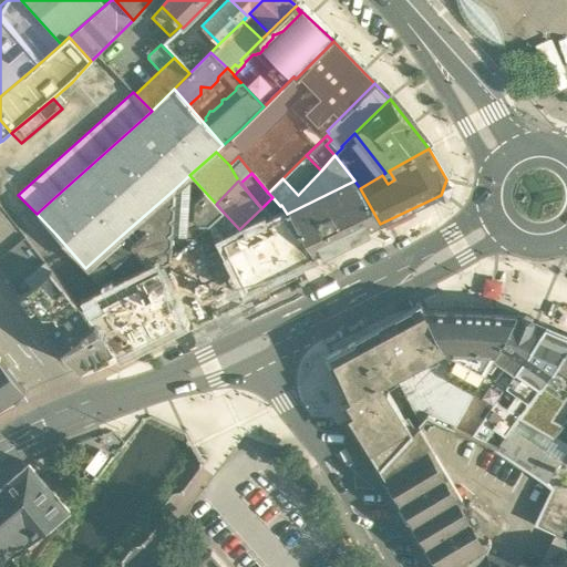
[(380,224),(360,188),(354,181),(287,214),(297,228),(301,235),(299,236),(311,257),(380,224)]
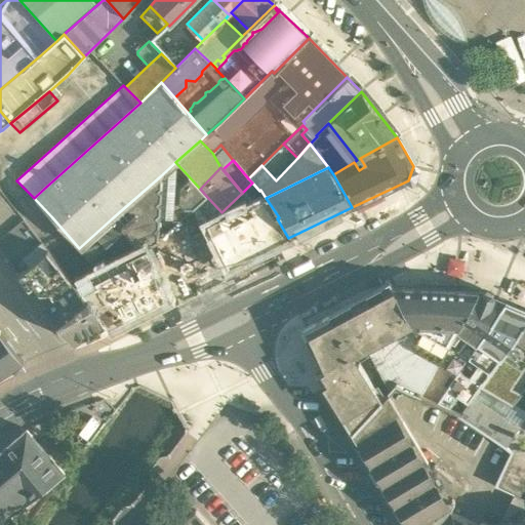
[(160,176),(112,218),(124,231),(123,231),(131,241),(138,252),(146,248),(149,245),(154,244),(158,240),(159,233),(157,231),(159,228),(160,219),(158,217),(160,214),(161,206),(158,203),(161,201),(162,193),(159,190),(162,188),(163,178),(160,176)]
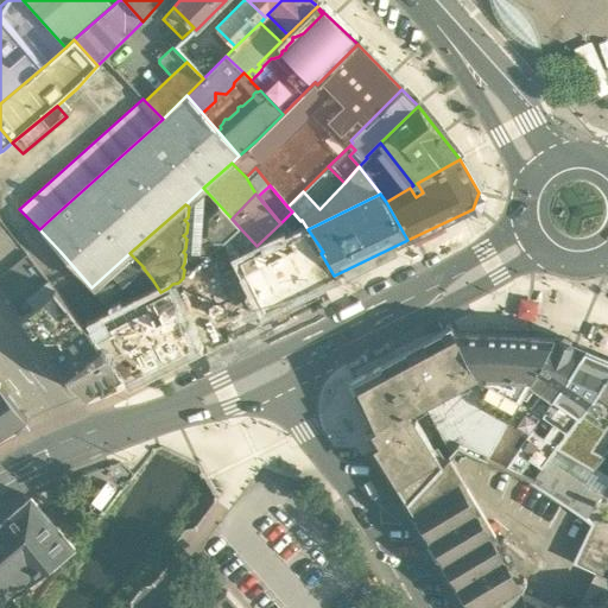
[(232,219),(219,204),(207,215),(197,225),(197,230),(200,234),(200,240),(196,244),(196,251),(200,257),(208,257),(214,251),(214,244),(222,244),(225,242),(240,228),(232,219)]
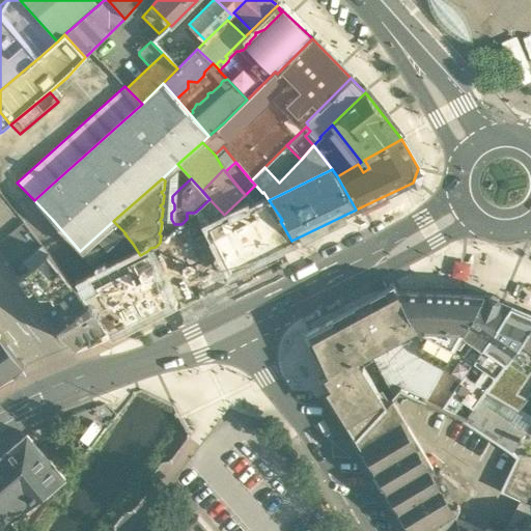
[(245,195),(224,215),(226,219),(227,218),(232,227),(256,215),(253,208),(254,208),(247,193),(245,195)]
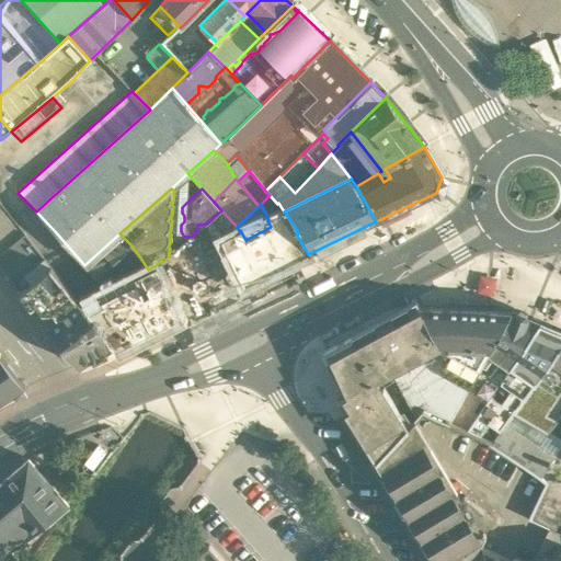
[(237,227),(221,210),(207,224),(220,240),(221,240),(239,231),(237,227)]
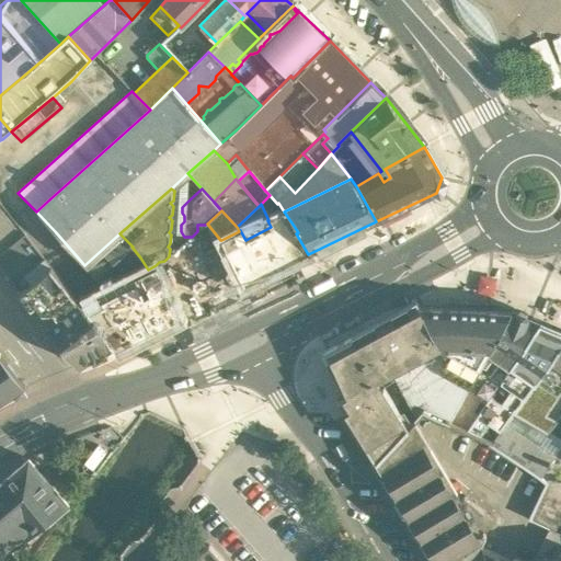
[(308,254),(296,233),(298,232),(294,226),(284,212),(268,220),(267,220),(271,227),(245,240),(240,230),(239,231),(221,240),(244,286),(308,254)]
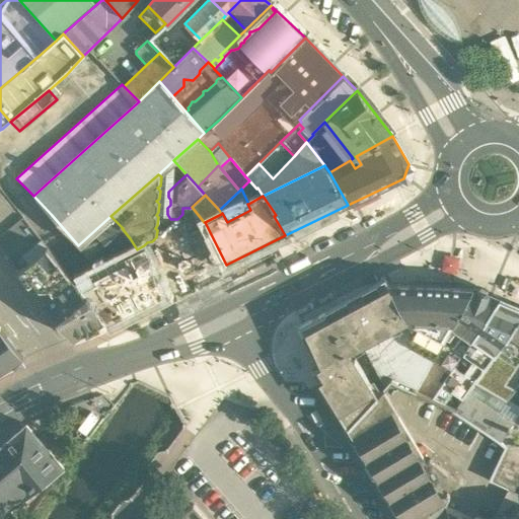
[(110,216),(78,245),(89,256),(105,242),(122,228),(123,228),(110,216)]
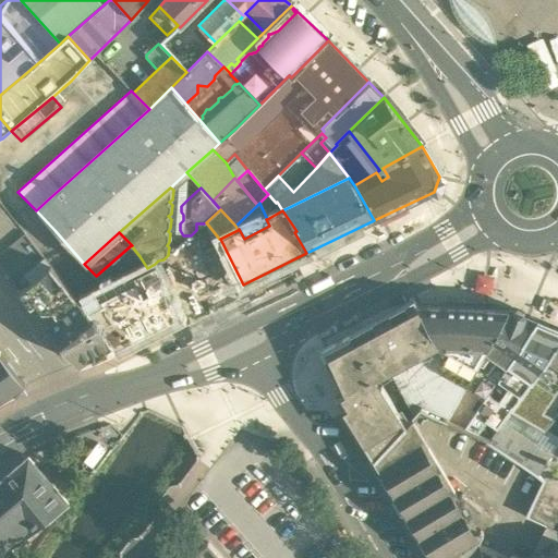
[(140,256),(131,245),(113,261),(126,279),(133,276),(132,276),(147,268),(140,256)]
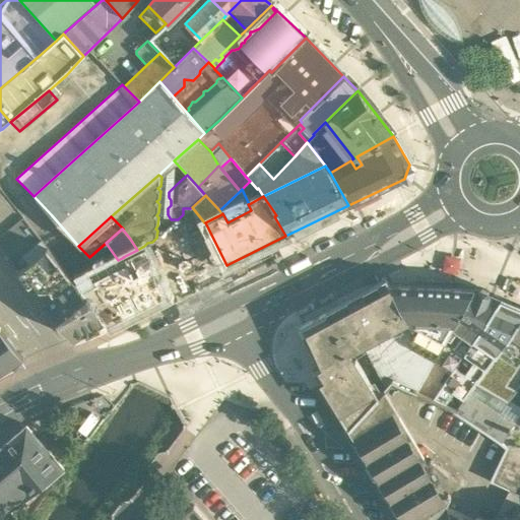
[(47,248),(44,244),(37,249),(37,251),(40,254),(47,248)]
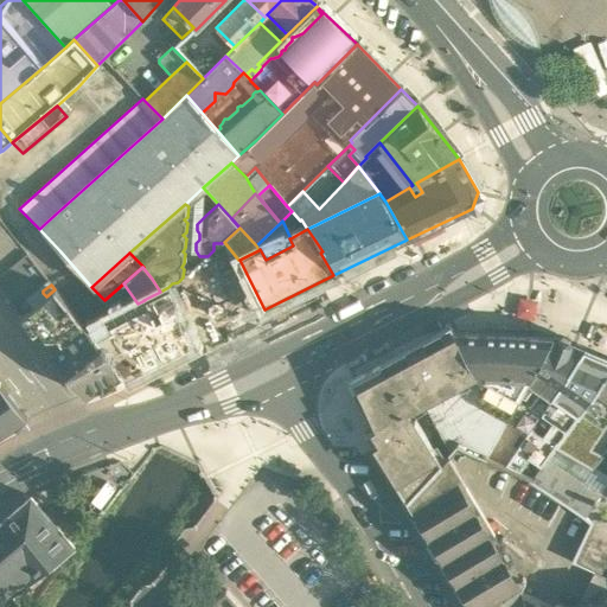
[(160,292),(144,300),(145,300),(147,305),(109,325),(114,330),(94,339),(123,376),(126,379),(145,370),(145,369),(181,350),(181,351),(192,345),(171,304),(176,301),(168,287),(160,292)]
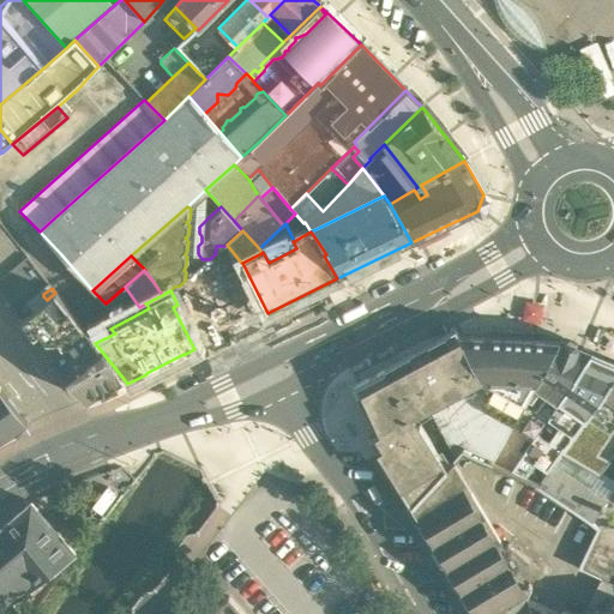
[(125,380),(95,343),(85,350),(78,342),(82,339),(77,333),(84,329),(55,293),(47,300),(20,321),(85,401),(100,392),(102,396),(119,389),(116,384),(125,380)]
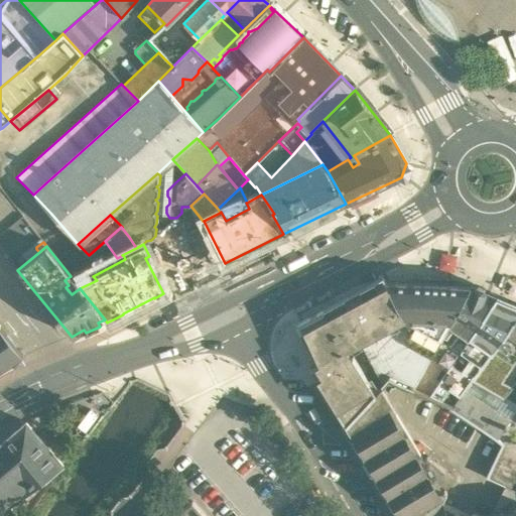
[(384,282),(302,326),(320,363),(310,369),(316,379),(350,360),(345,352),(381,332),(396,324),(405,318),(385,282),(384,282)]
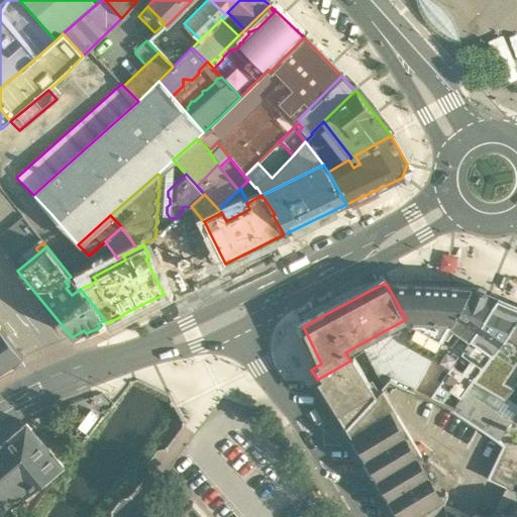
[(472,287),(386,283),(406,319),(397,324),(400,328),(411,346),(433,357),(443,338),(450,325),(472,287)]
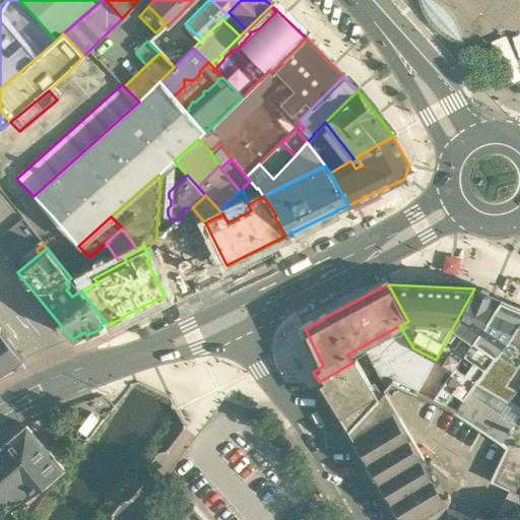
[(436,360),(435,361),(452,372),(474,338),(501,300),(490,296),(488,291),(481,288),(477,290),(474,288),(453,327),(461,332),(453,345),(446,340),(436,360)]
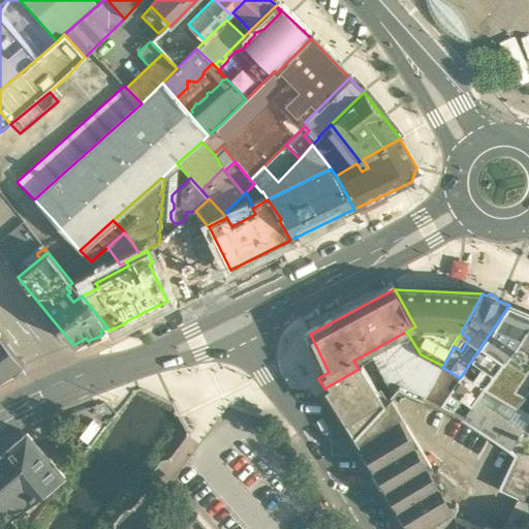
[(528,323),(528,313),(509,305),(483,344),(493,351),(504,359),(504,360),(518,341),(528,323)]
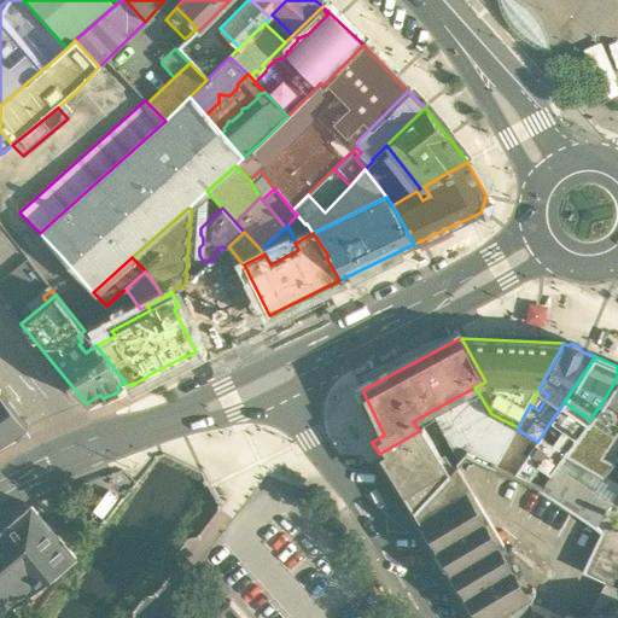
[(617,378),(605,398),(617,407),(617,378)]
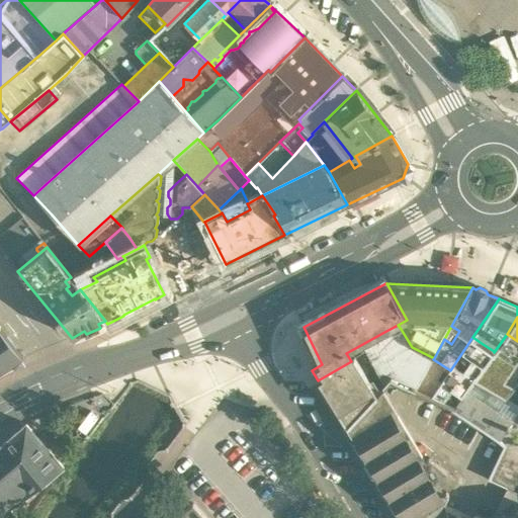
[(401,329),(398,325),(382,333),(384,337),(384,338),(401,329)]
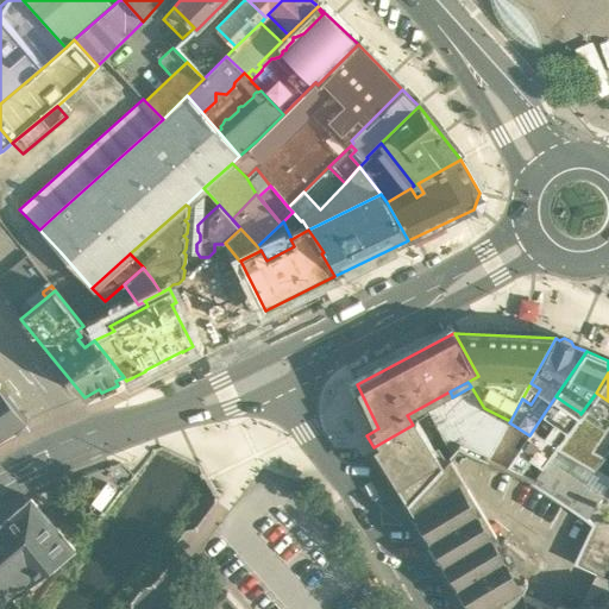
[(0,440),(19,429),(17,426),(26,419),(0,385),(0,440)]
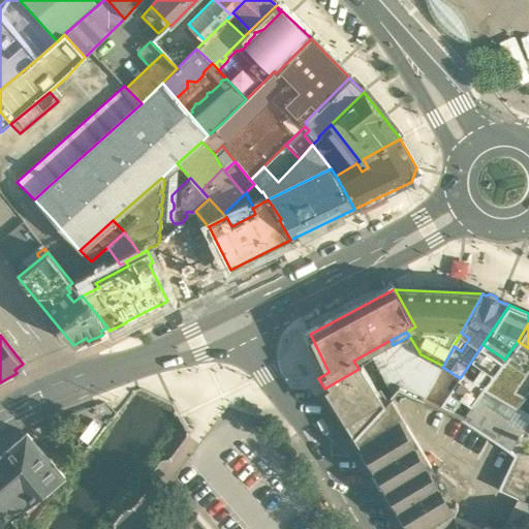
[(409,336),(393,345),(393,344),(372,355),(393,395),(398,390),(401,391),(421,354),(409,336)]
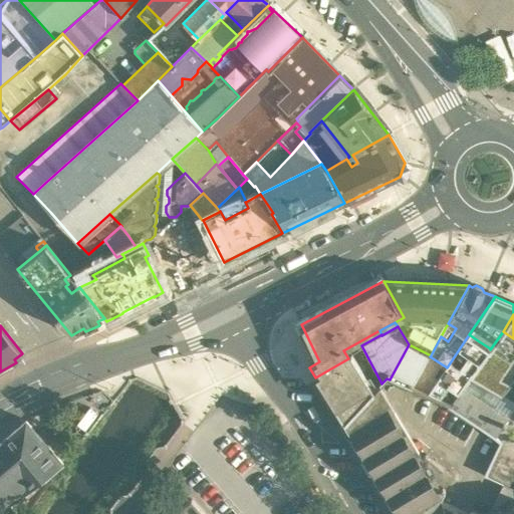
[(513,338),(503,331),(490,349),(490,348),(469,379),(477,384),(501,400),(510,388),(493,377),(497,371),(502,374),(513,356),(513,338)]
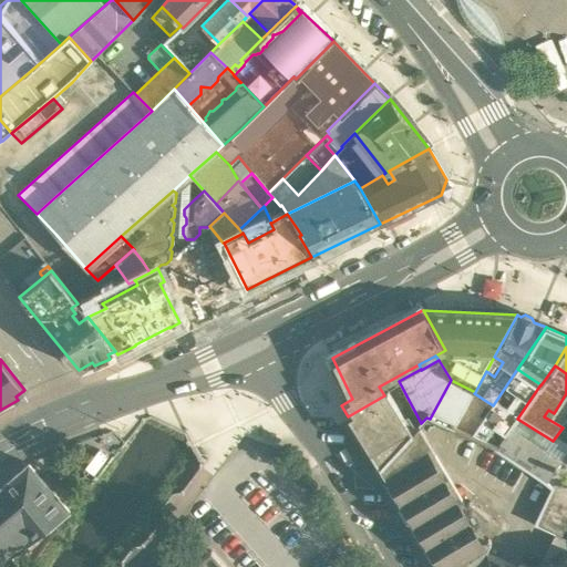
[(540,384),(528,377),(504,412),(516,420),(517,419),(540,384)]
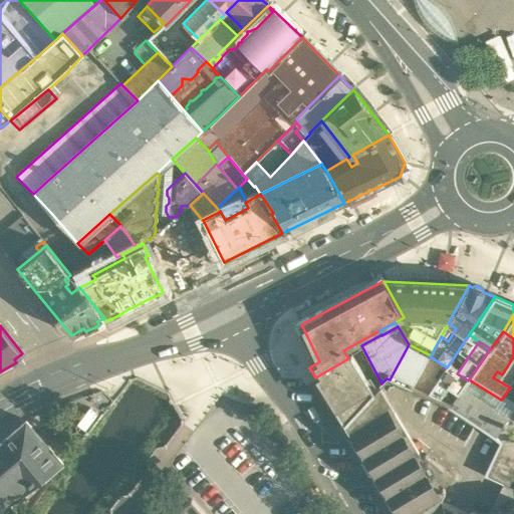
[(409,344),(390,379),(412,390),(430,356),(431,355),(409,344)]
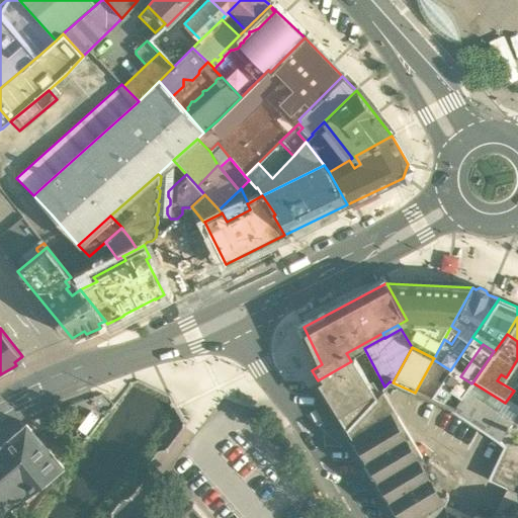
[(351,361),(318,380),(347,427),(346,428),(346,429),(348,427),(376,396),(354,359),(351,361)]
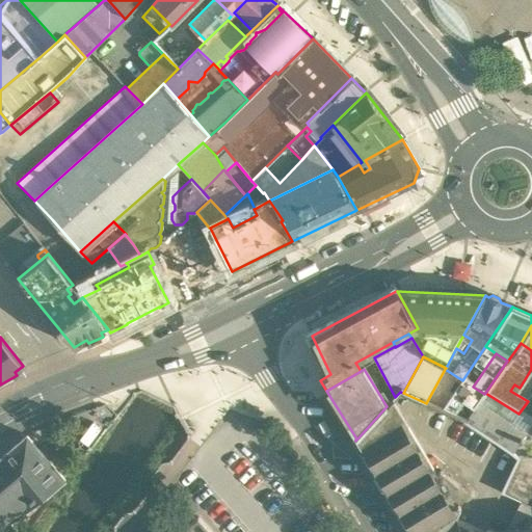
[(494,398),(485,393),(484,394),(480,400),(487,405),(494,398)]
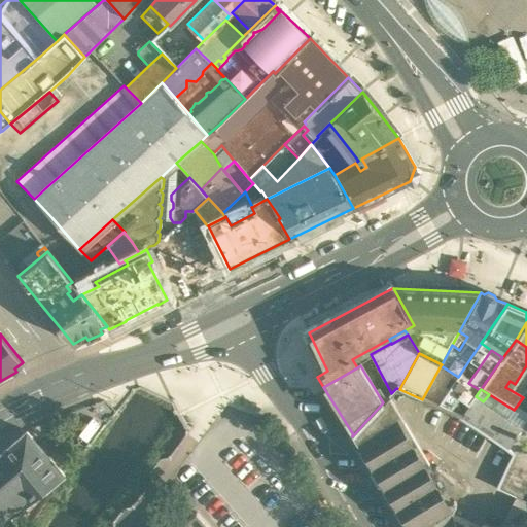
[(476,396),(461,417),(506,448),(521,427),(483,401),(476,396)]
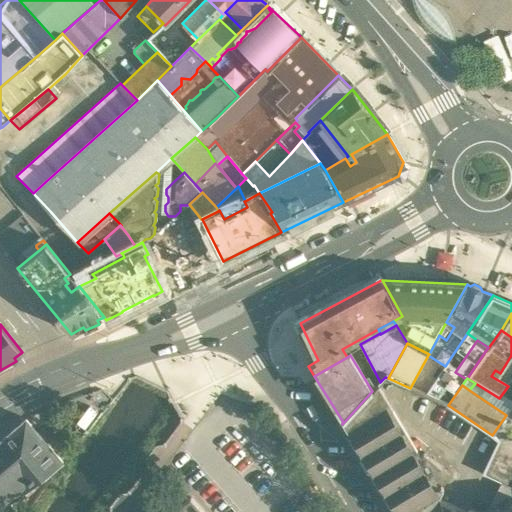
[(372,391),(344,422),(398,511),(431,511),(439,497),(450,474),(424,452),(414,458),(373,390),(372,391)]
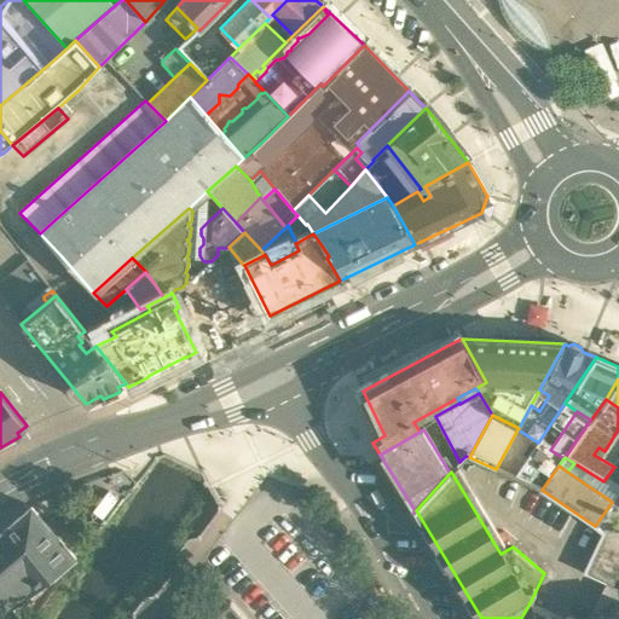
[(30,508),(0,533),(0,612),(11,607),(25,596),(52,577),(75,559),(30,508)]
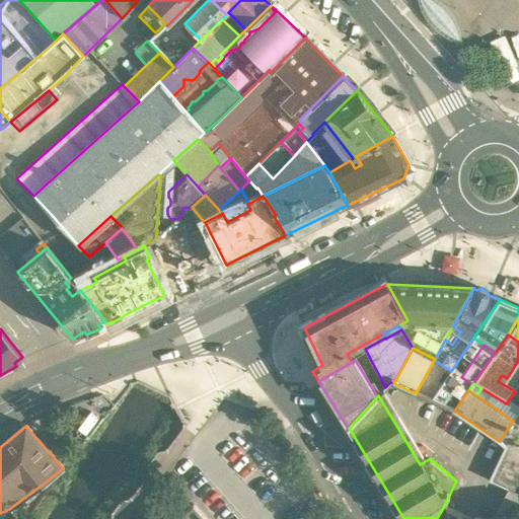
[(518,445),(505,445),(507,447),(491,482),(507,489),(518,494),(518,445)]
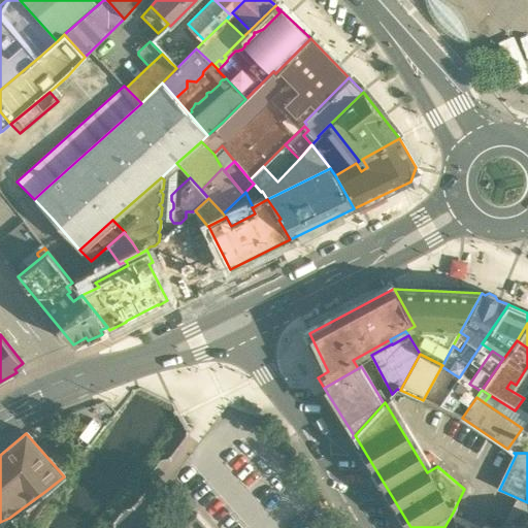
[(527,527),(527,502),(516,497),(501,527),(492,527),(485,525),(484,527),(453,513),(444,527),(527,527)]
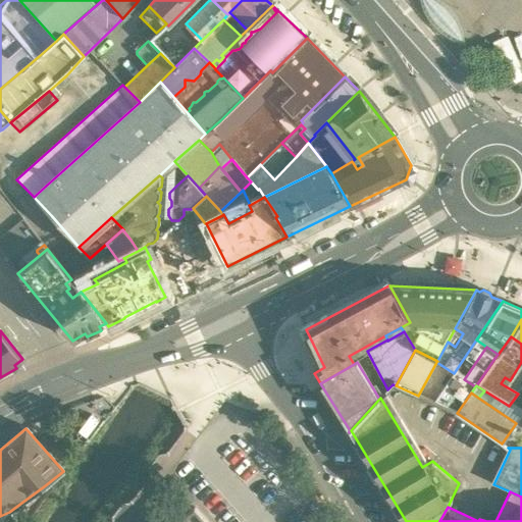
[(176,521),(206,521),(194,508),(176,521)]
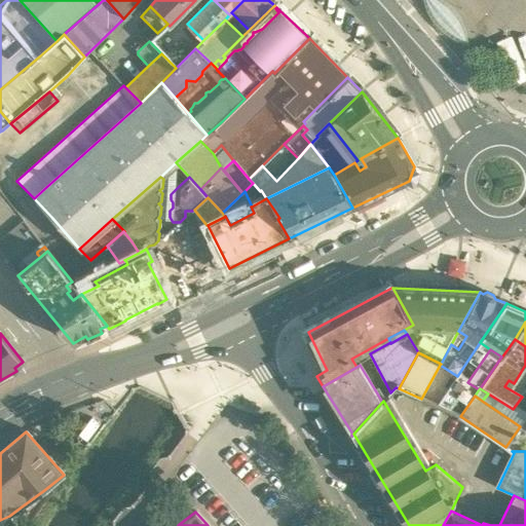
[(0,520),(0,525),(16,525),(17,525),(9,516),(0,520)]
